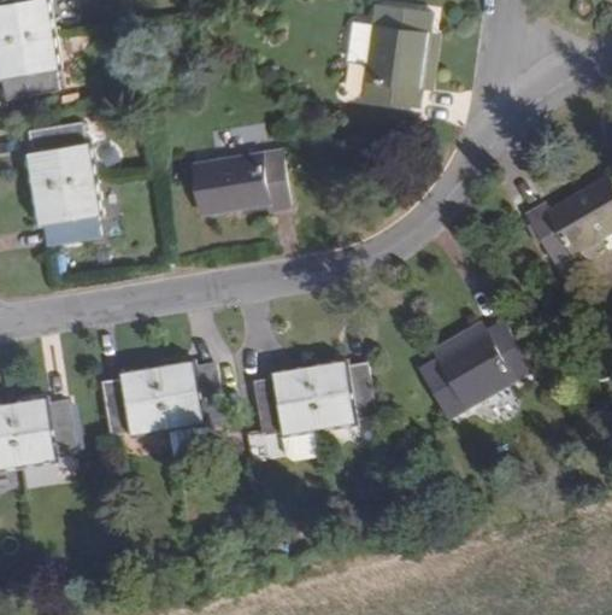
[(0,37),(53,30),(47,0),(0,0),(0,37)]
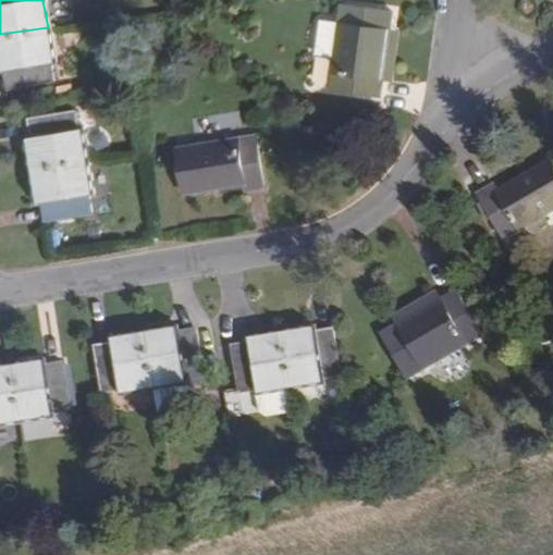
[(377,94),(380,77),(385,26),(389,7),(339,0),(331,56),(327,88),(377,94)]
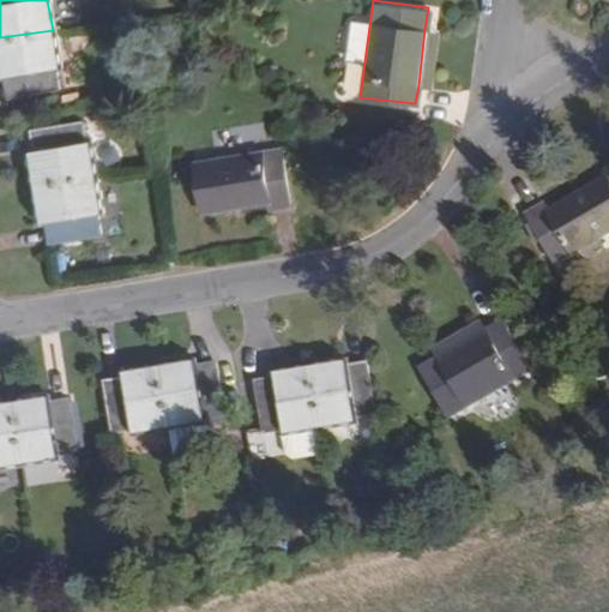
[(344,58),(365,61),(369,23),(349,21),(344,58)]
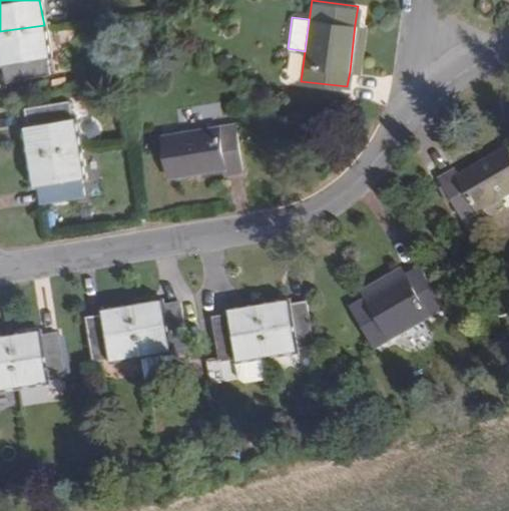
[(360,72),(366,25),(355,24),(350,71),(360,72)]
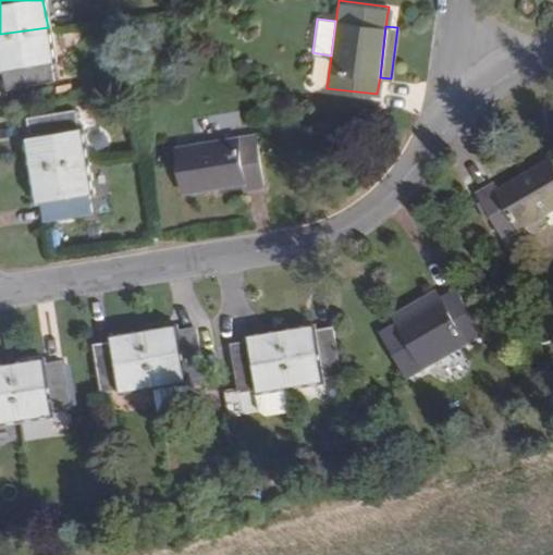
[(0,68),(1,68),(3,86),(52,78),(49,59),(53,58),(48,27),(0,34),(0,68)]
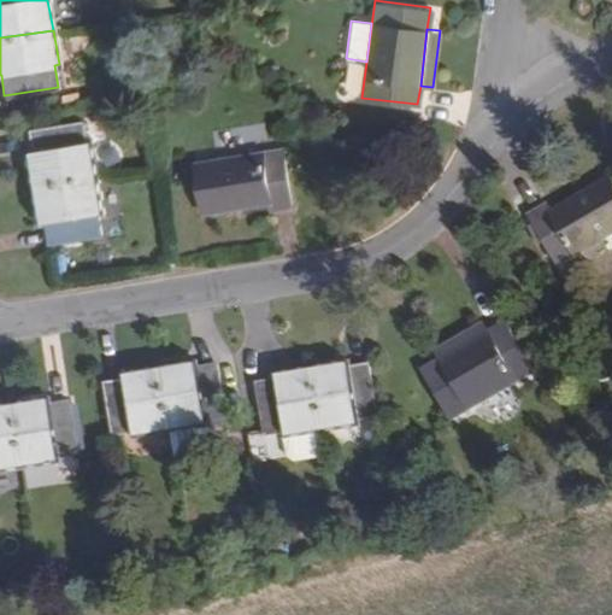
[(30,150),(27,150),(33,185),(94,174),(89,140),(84,140),(81,118),(27,127),(30,150)]
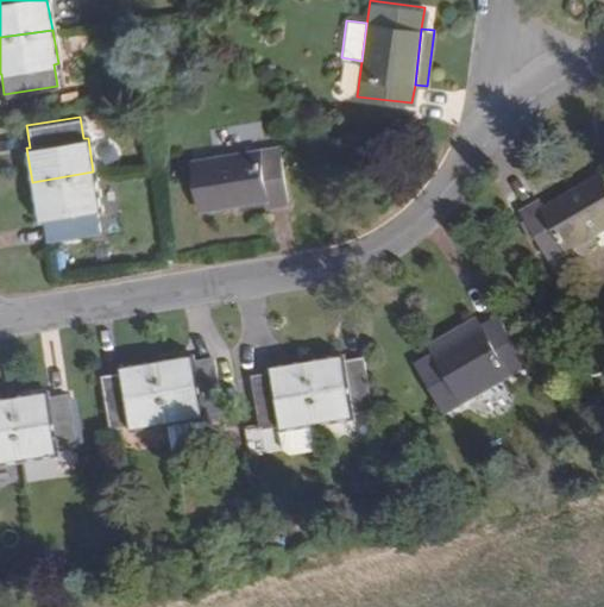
[(287,201),(278,145),(188,160),(196,207),(258,196),(259,206),(287,201)]
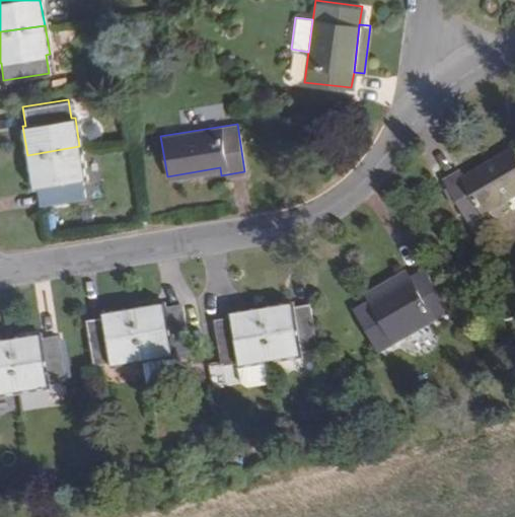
[(81,177),(84,177),(79,146),(27,155),(32,187),(35,186),(39,204),(83,196),(81,177)]
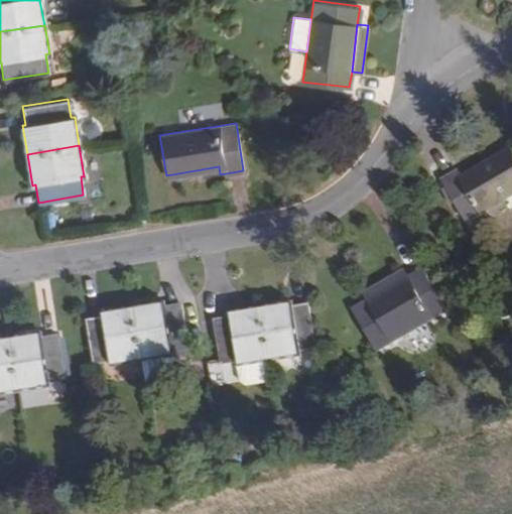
[(455,167),(438,178),(464,221),(511,193),(511,152),(508,145),(459,174),(455,167)]
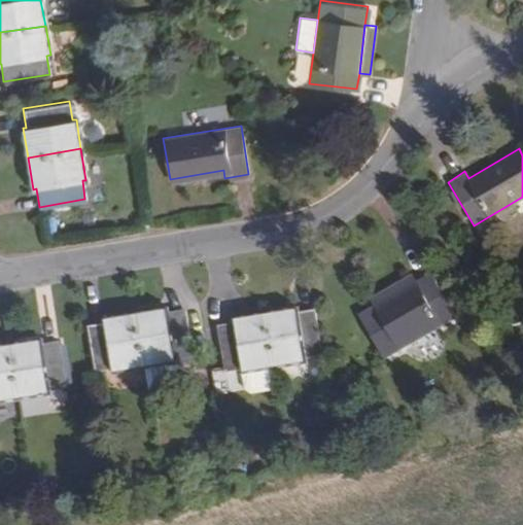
[(428,273),(414,280),(371,306),(356,314),(382,357),(453,315),(428,273)]
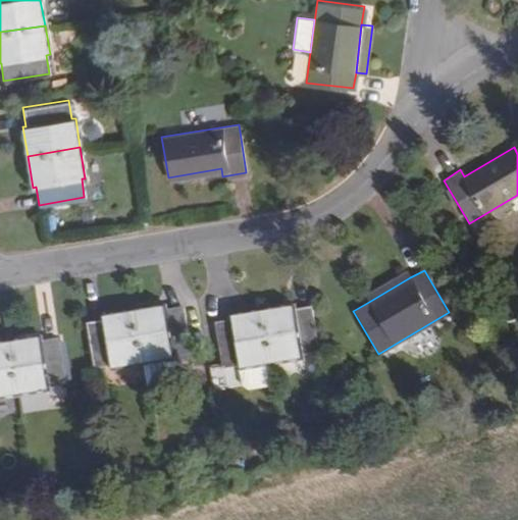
[(406,270),(362,295),(367,303),(410,277),(406,270)]
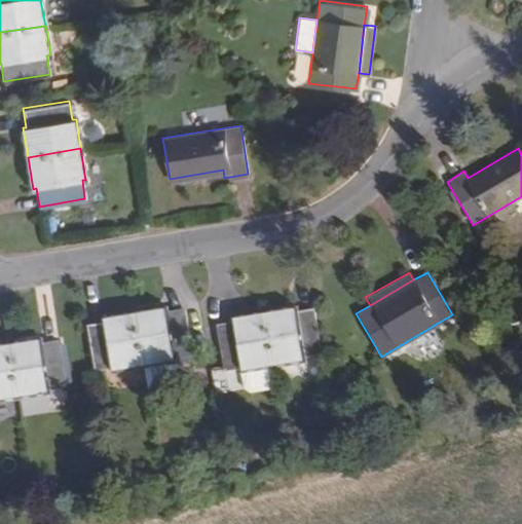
[(164,310),(163,307),(133,313),(142,366),(173,361),(172,357),(190,354),(183,308),(164,310)]
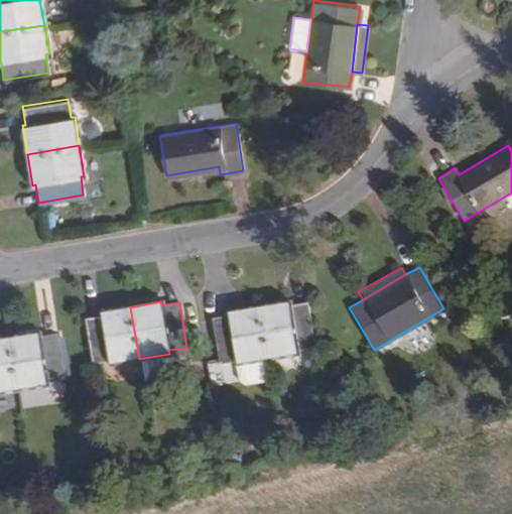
[(289,304),(288,302),(258,307),(267,359),(296,354),(296,350),(313,347),(306,302),(289,304)]
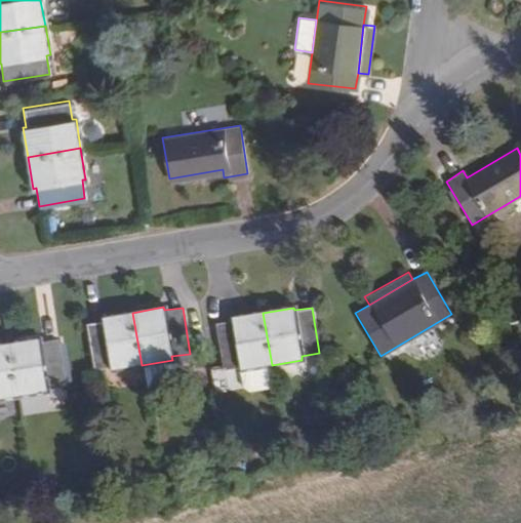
[(103,321),(84,323),(92,369),(111,367),(112,370),(142,365),(132,313),(103,318),(103,321)]
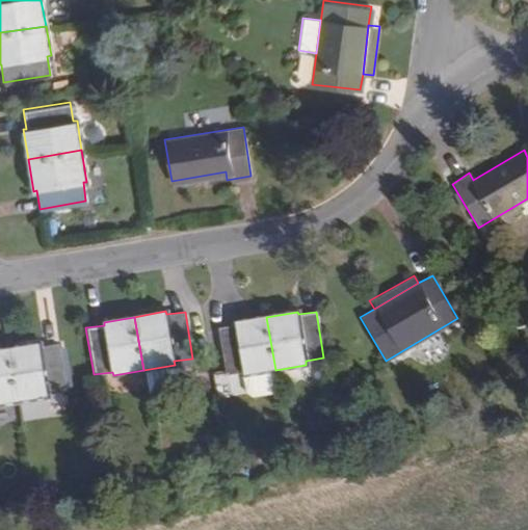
[(243,374),(275,370),(266,317),(235,322),(235,325),(217,327),(225,374),(243,371),(243,374)]
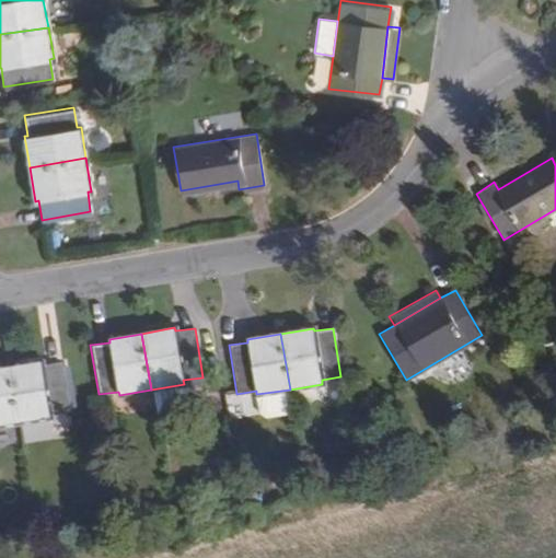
[(41,363),(41,361),(9,367),(19,421),(49,417),(50,414),(68,411),(61,361),(41,363)]
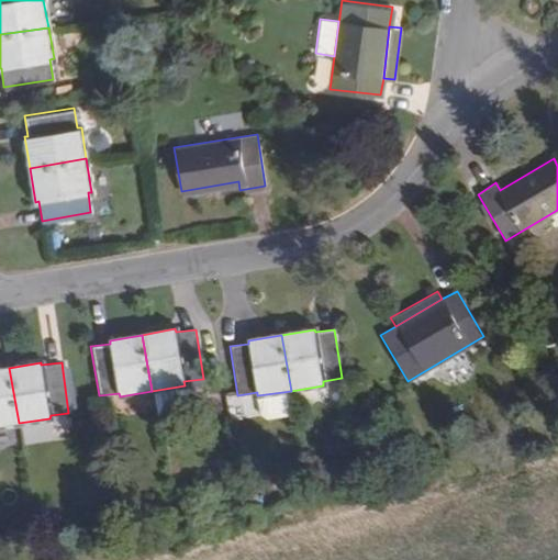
[(0,425),(19,423),(9,368),(0,369),(0,425)]
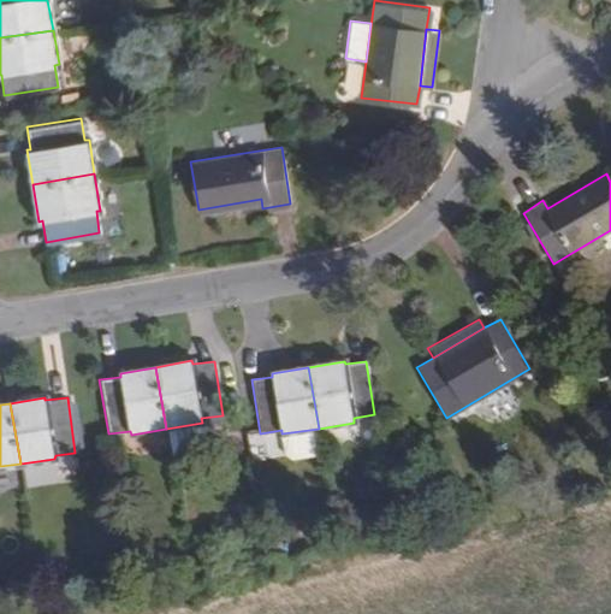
[(206,447),(202,423),(166,429),(170,453),(206,447)]
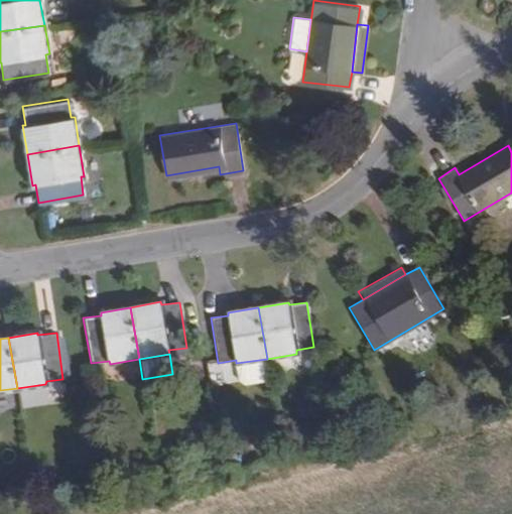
[(270,378),(267,359),(236,363),(239,378),(244,382),(270,378)]
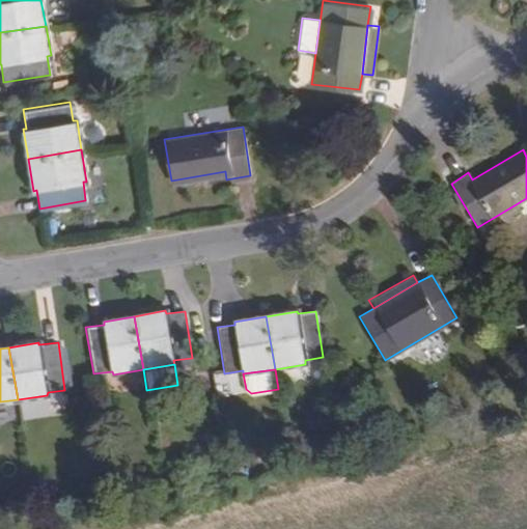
[(48,395),(20,400),(23,418),(51,413),(48,395)]
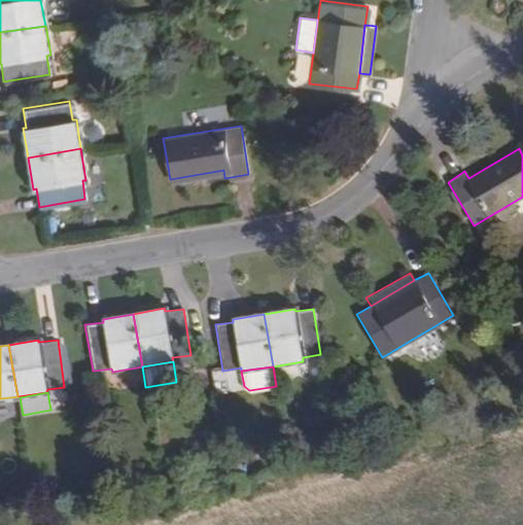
All buildings are outlined.
